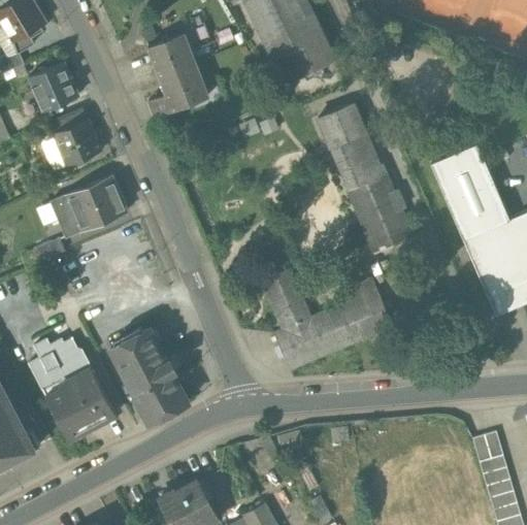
[(31,0),(14,0),(0,8),(0,22),(12,43),(27,35),(30,40),(43,33),(40,27),(45,24),(31,0)]
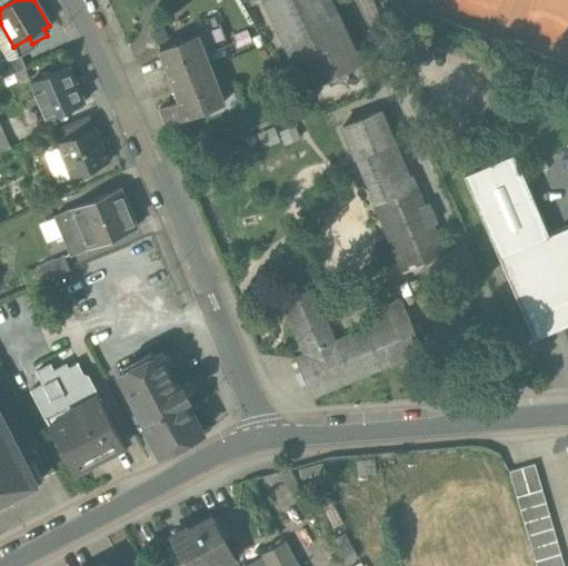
[(253,0),(255,2),(259,0),(261,0),(295,66),(304,61),(316,88),(361,66),(328,0),(253,0)]
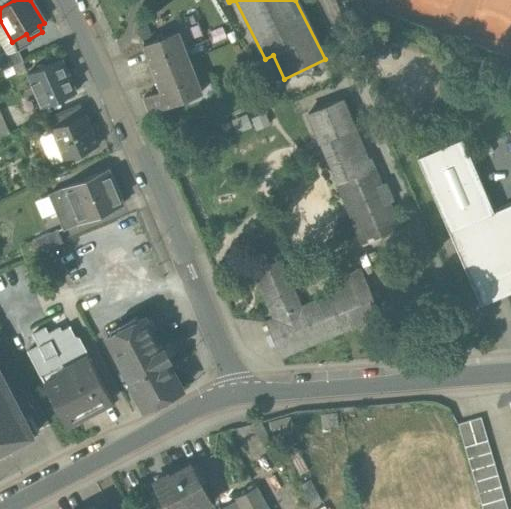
[(176,33),(142,47),(160,93),(143,100),(149,116),(201,95),(176,33)]
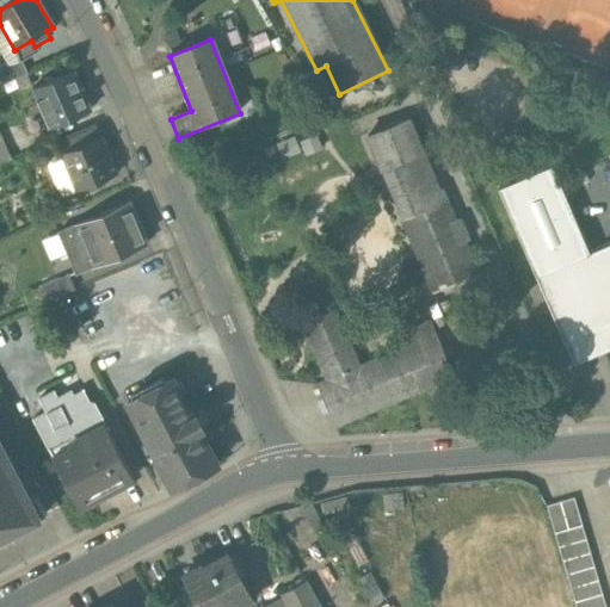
[(75,75),(32,93),(49,131),(91,113),(75,75)]
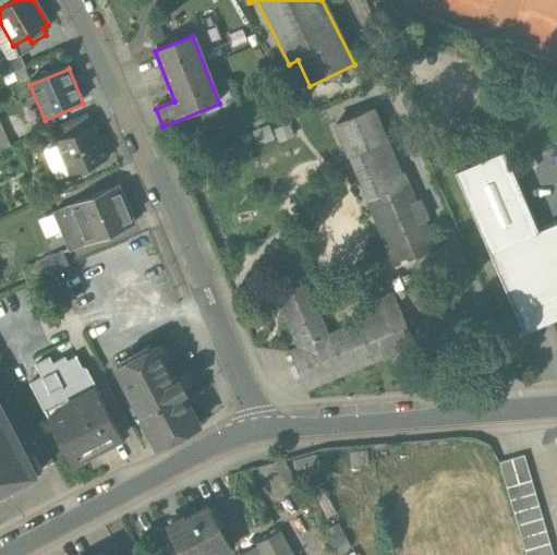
[(400,175),(372,110),(335,127),(348,158),(349,157),(368,201),(366,202),(396,269),(436,252),(402,175),(400,175)]
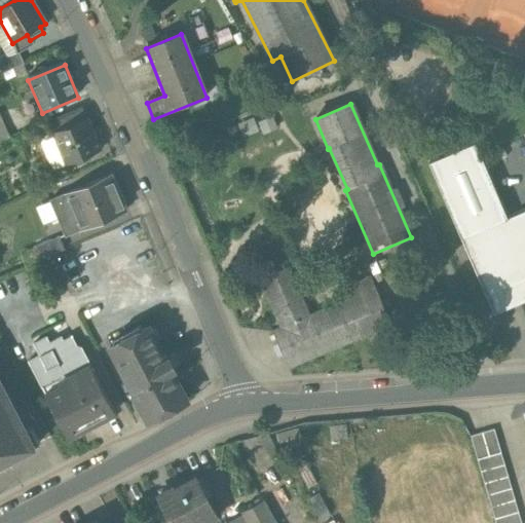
[(1,112),(0,112),(0,143),(12,138),(1,112)]
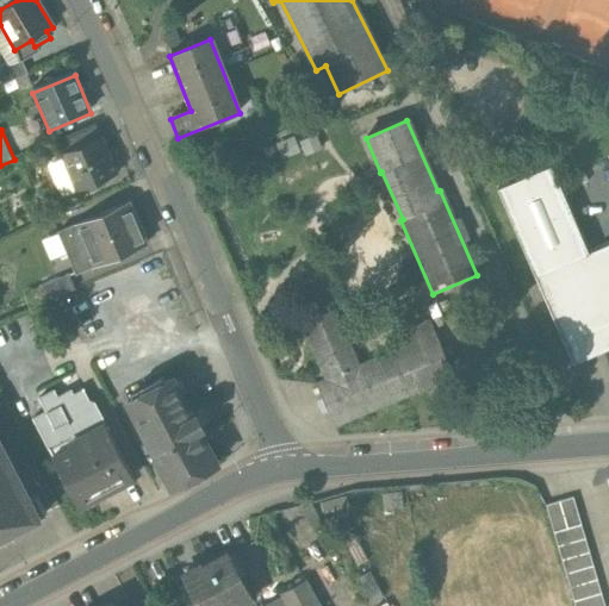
[(101,139),(48,162),(63,199),(117,176),(101,139)]
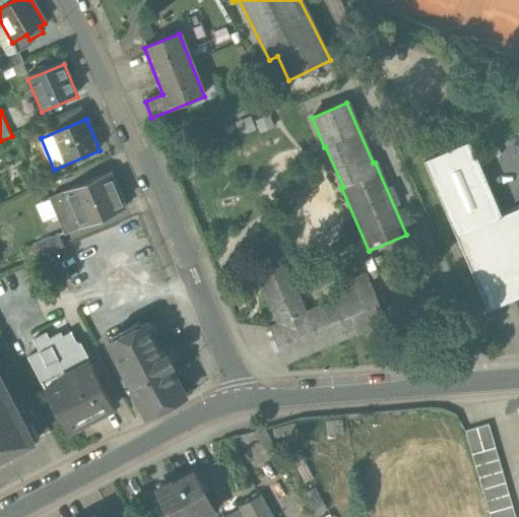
[(470,143),(424,163),(487,313),(518,299),(518,210),(502,217),(470,143)]
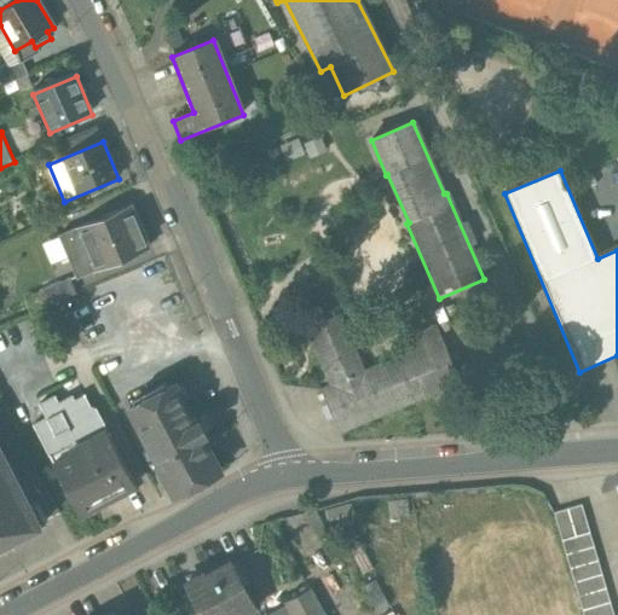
[(131,208),(58,238),(59,239),(61,239),(70,260),(68,260),(76,280),(149,250),(131,208)]
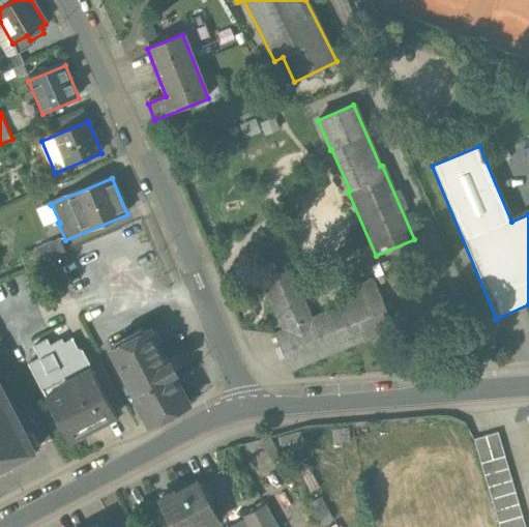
[(58,242),(34,253),(39,264),(63,255),(58,242)]
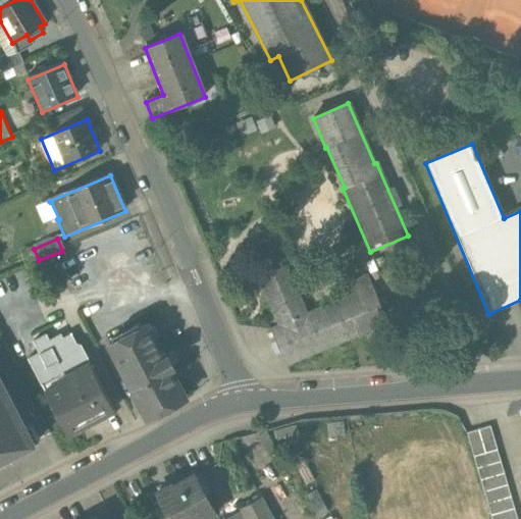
[(307,316),(285,267),(259,279),(279,328),(270,331),(285,367),(387,323),(368,276),(339,289),(344,301),(307,316)]
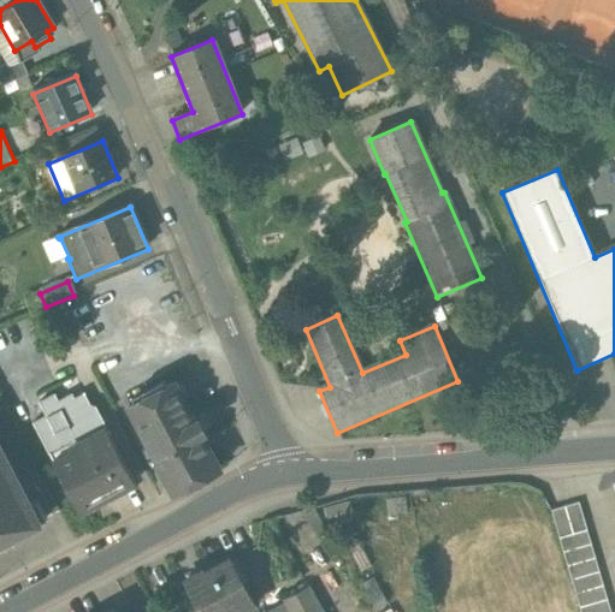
[(172,385),(129,406),(155,457),(197,435),(201,441),(207,438),(197,421),(191,423),(172,385)]
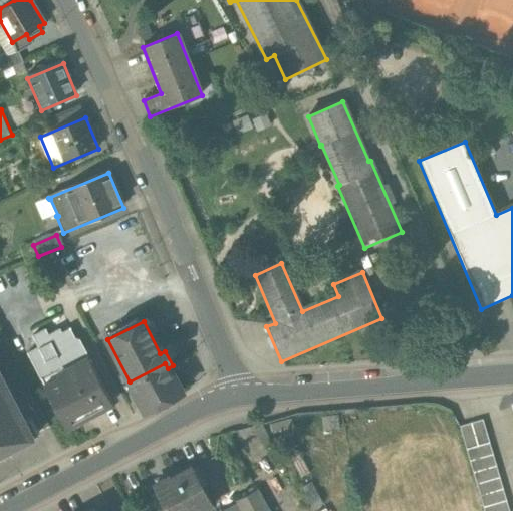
[(73,341),(68,332),(60,336),(58,333),(47,338),(44,332),(32,338),(37,349),(26,355),(66,430),(111,406),(77,342),(73,341)]
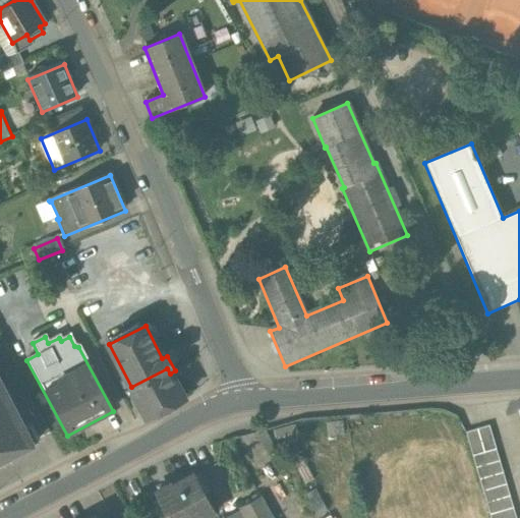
[(167,368),(131,387),(147,416),(182,397),(170,373),(167,368)]
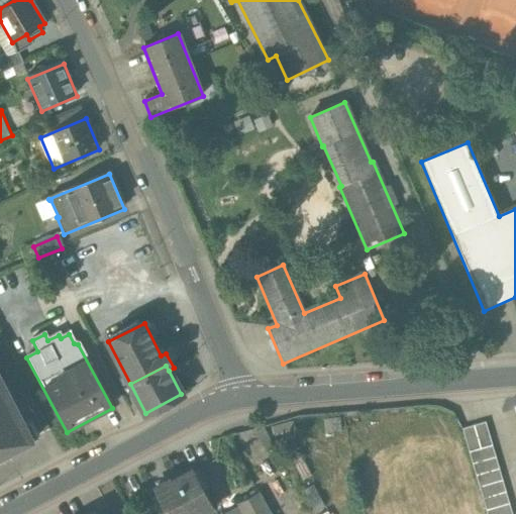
[(23,426),(0,380),(0,464),(26,450),(24,446),(38,439),(30,423),(23,426)]
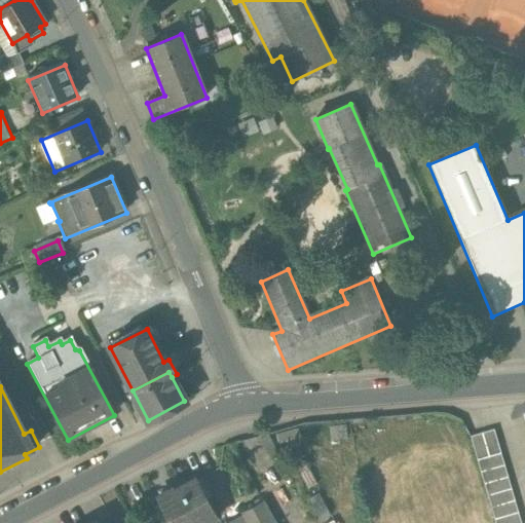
[(519,522),(493,432),(470,439),(493,522),(519,522)]
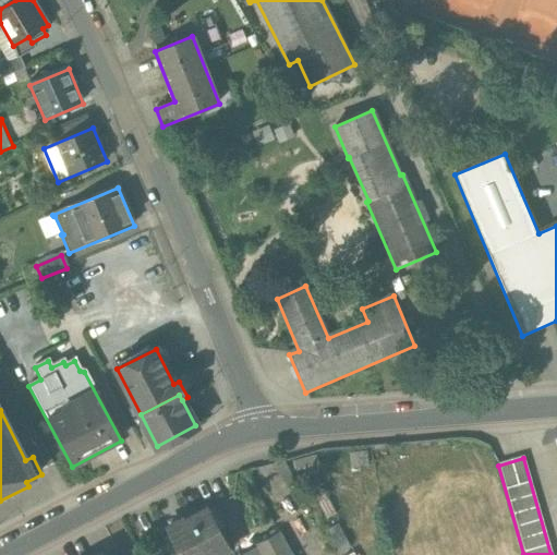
[(207,509),(184,522),(183,519),(166,528),(179,554),(225,554),(230,552),(207,509)]
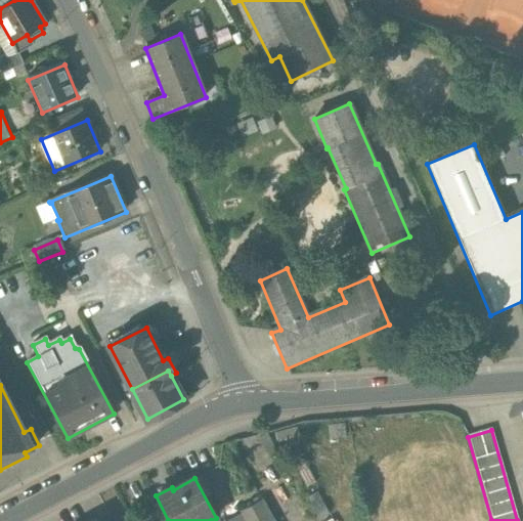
[(269,520),(260,502),(242,512),(246,520),(269,520)]
